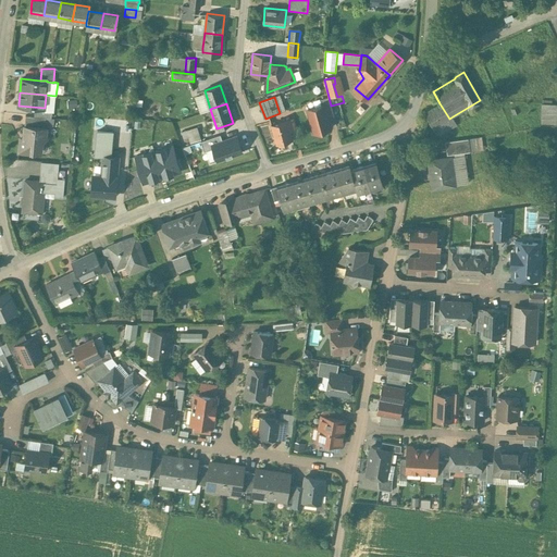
[(440,103),(424,112),(433,127),(449,119),(440,103)]
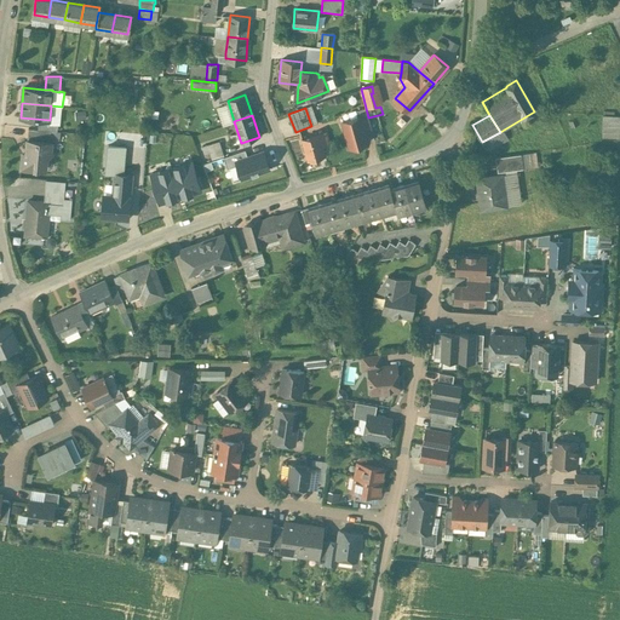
[(619,115),(604,115),(603,137),(619,137),(619,115)]
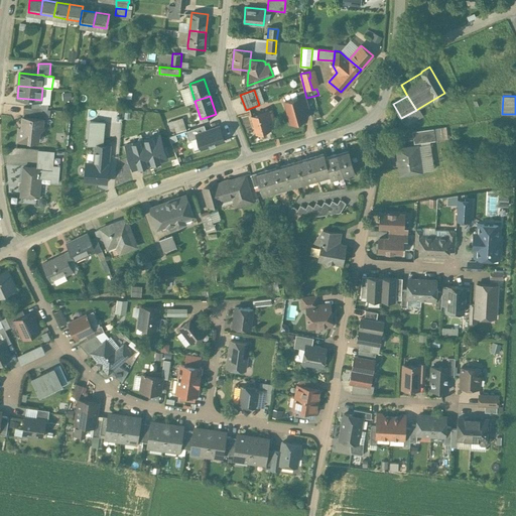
[(298,98),(284,102),(290,123),(306,118),(300,98),(300,97),(298,98)]
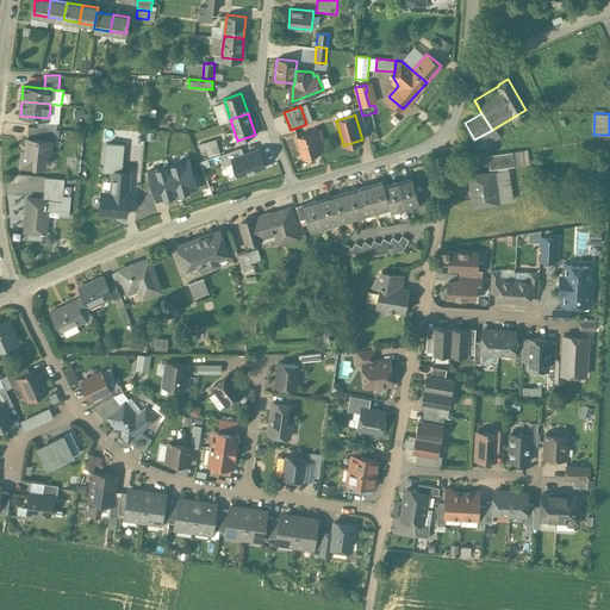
[(198,144),(223,136),(219,125),(194,134),(198,144)]
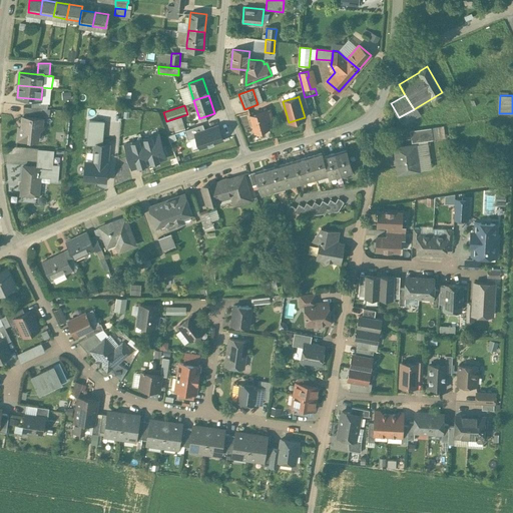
[(31,106),(24,106),(23,115),(41,117),(42,107),(31,106)]
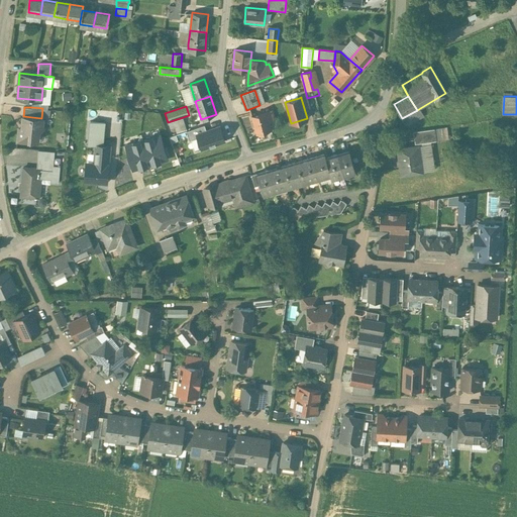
[(417,110),(402,118),(407,126),(424,116),(420,108),(417,110)]
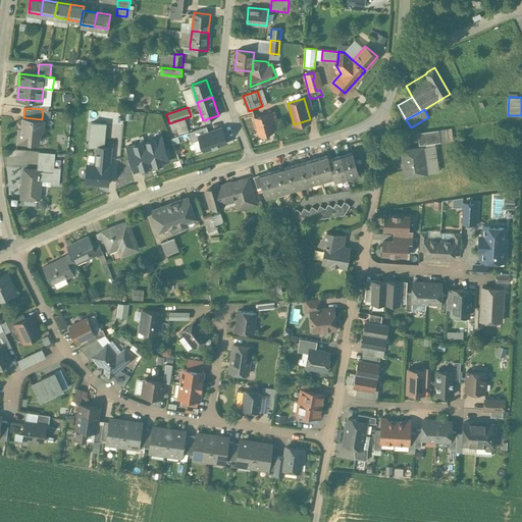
[(272,112),(255,118),(261,136),(274,131),(272,122),(275,121),(272,112)]
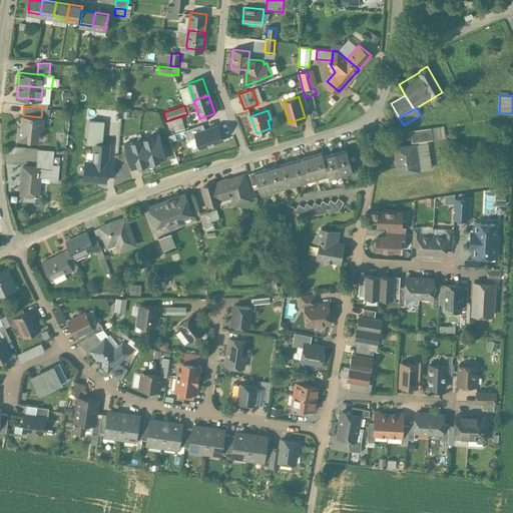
[(23,115),(22,115),(21,128),(18,127),(17,140),(29,141),(30,138),(38,139),(39,130),(44,126),(42,124),(43,117),(41,117),(23,115)]
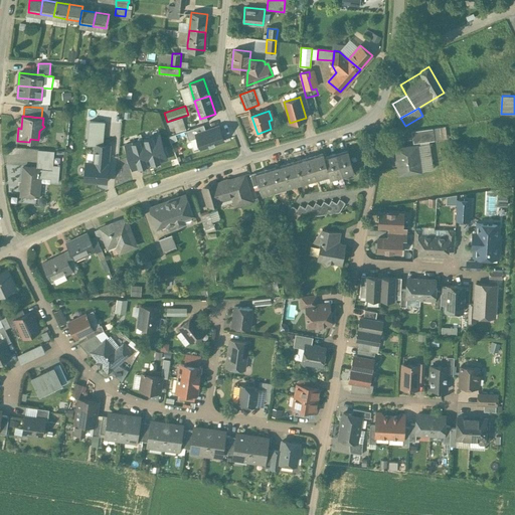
[(170,128),(174,127),(176,132),(187,129),(183,117),(168,121),(170,128)]
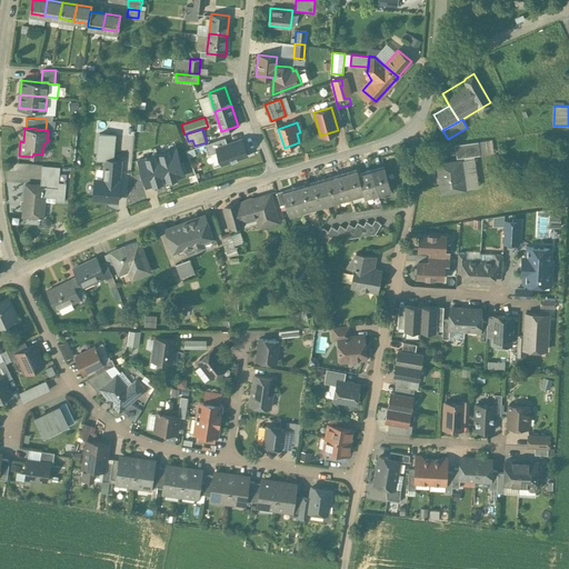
[(100,159),(112,160),(115,136),(99,133),(97,159),(100,159)]
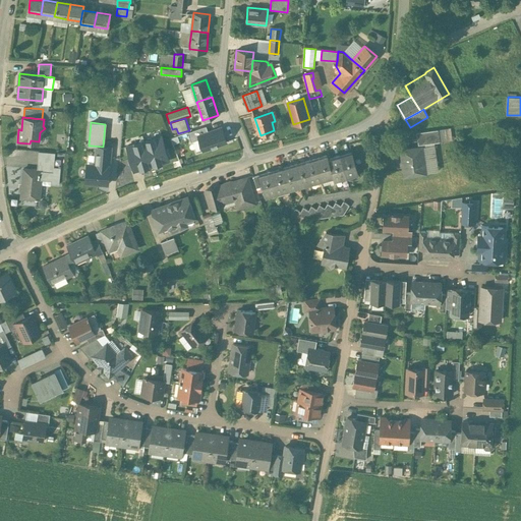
[(199,135),(204,150),(226,142),(221,128),(199,135)]
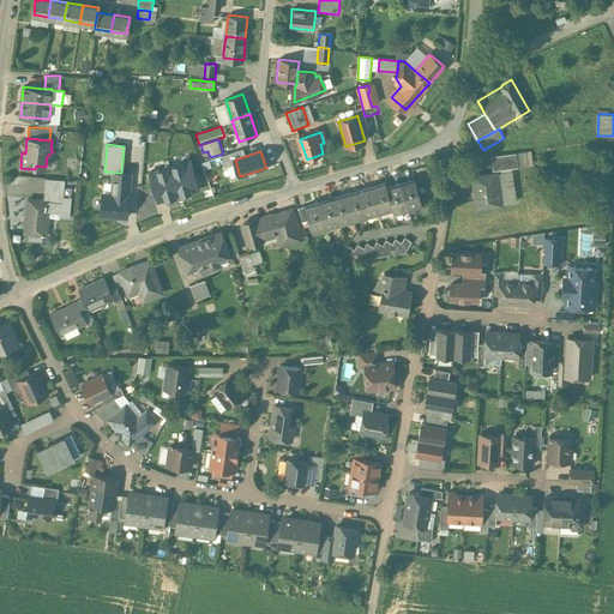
[(516,152),(491,156),(493,170),(518,167),(516,152)]
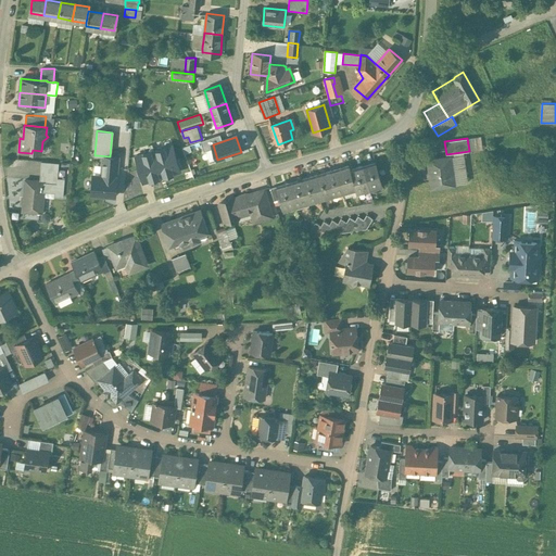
[(180,171),(173,144),(153,150),(161,176),(180,171)]
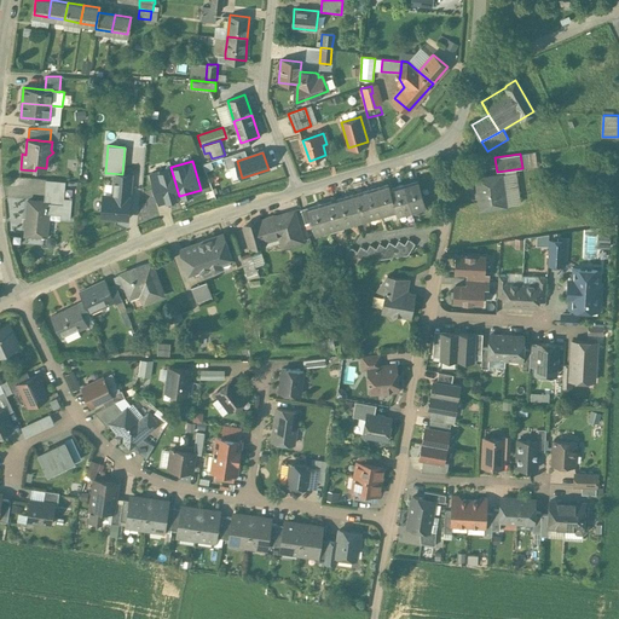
[(179,196),(171,167),(150,174),(158,203),(179,196)]
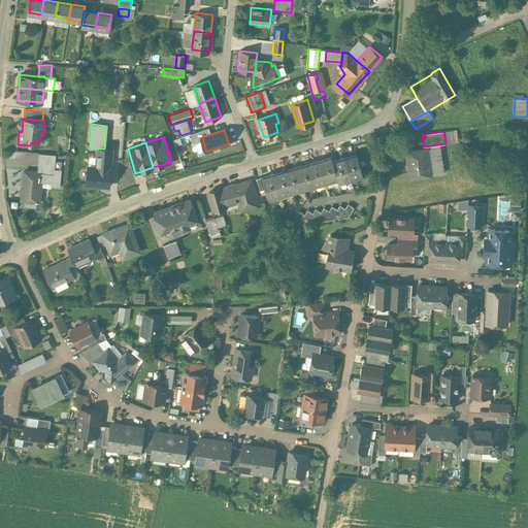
[(104,149),(93,147),(92,162),(91,162),(90,166),(88,166),(87,185),(96,185),(96,188),(99,188),(99,186),(109,187),(111,168),(110,168),(112,150),(104,149)]
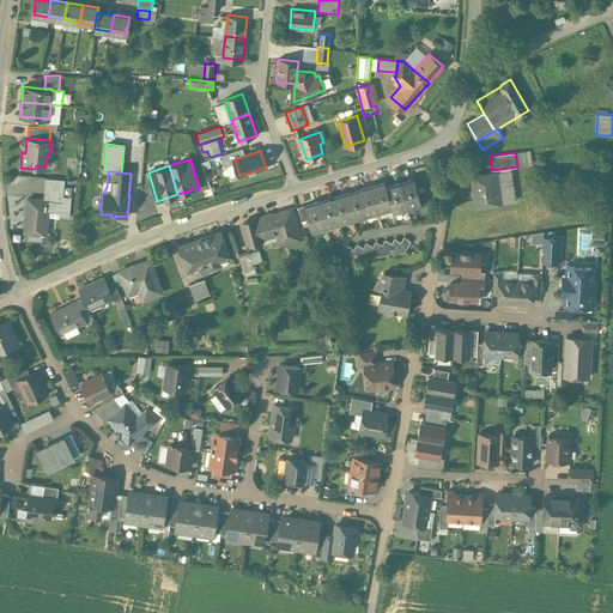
[(511,171),(496,174),(499,204),(515,201),(511,171)]
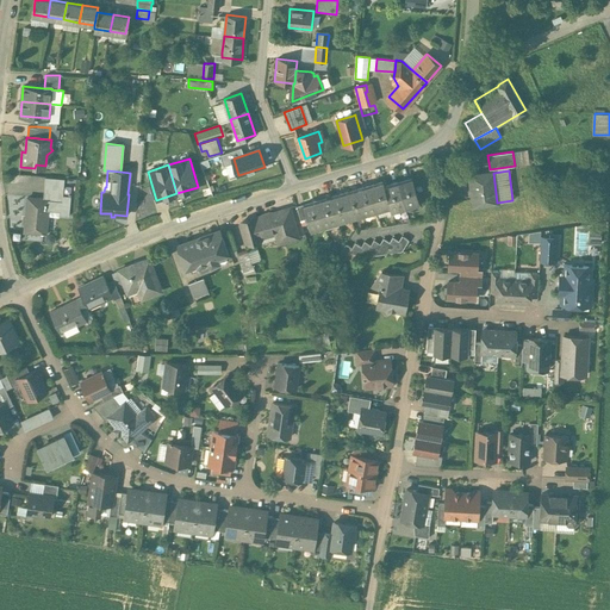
[(493,173),(470,176),(474,206),(497,203),(493,173)]
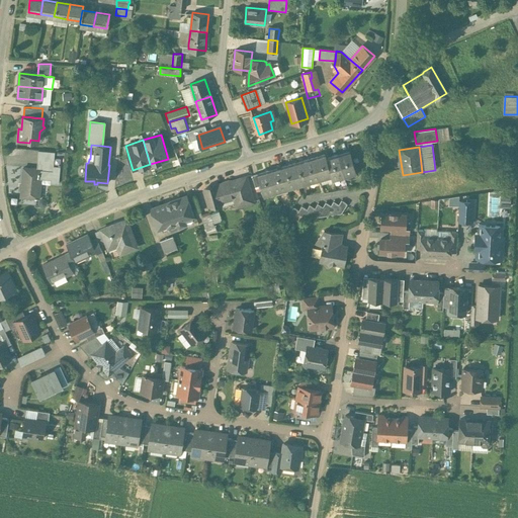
[(356,172),(350,151),(338,154),(344,176),(356,172)]
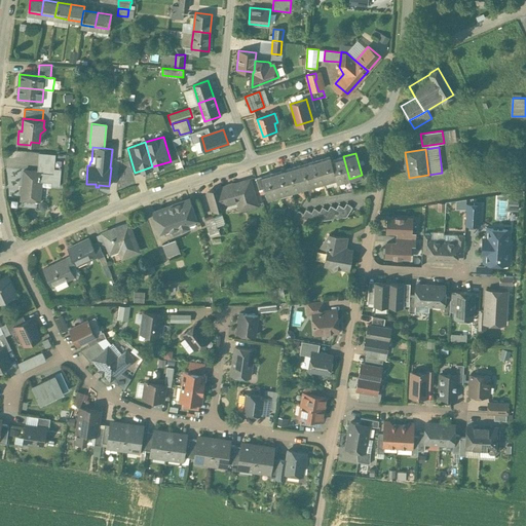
[(331,155),(318,159),(326,181),(337,178),(332,159),(331,155)]
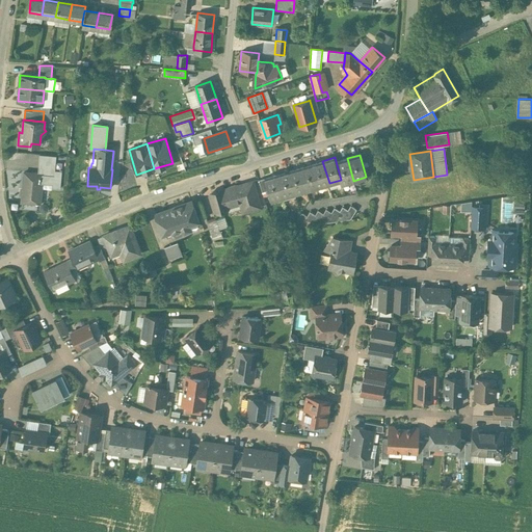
[(347,158),(336,161),(341,180),(342,184),(353,181),(347,158)]
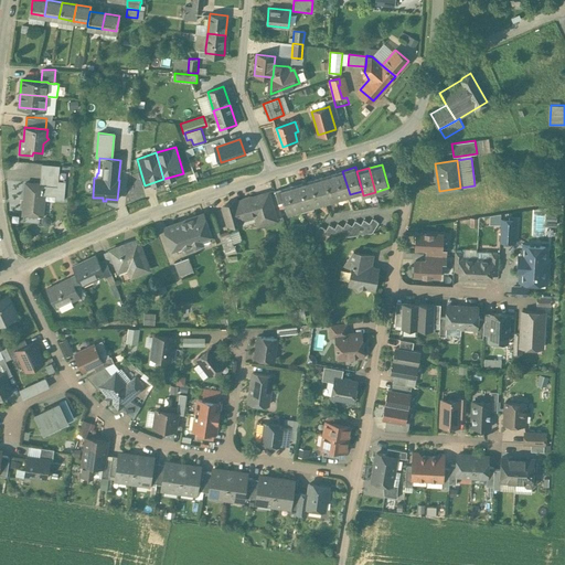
[(342,171),(330,174),(338,199),(350,194),(342,171)]
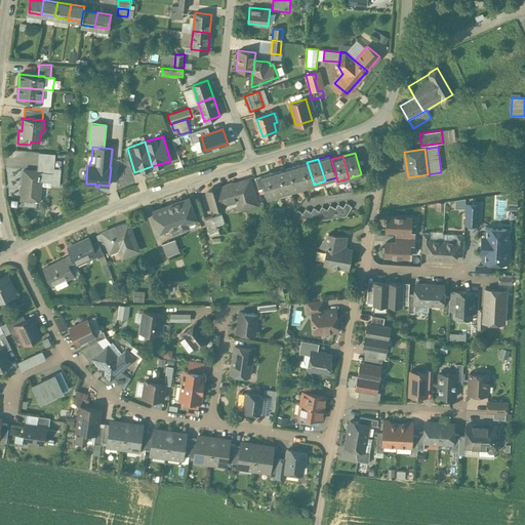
[(54,163),(38,161),(37,171),(42,171),(42,172),(53,173),(54,163)]
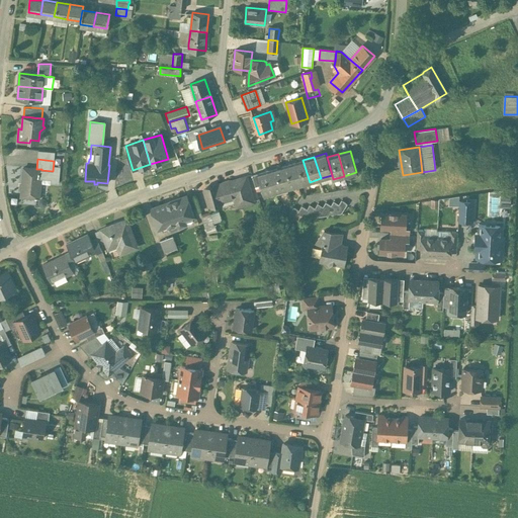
[(303,160),(291,163),(298,185),(310,182),(303,160)]
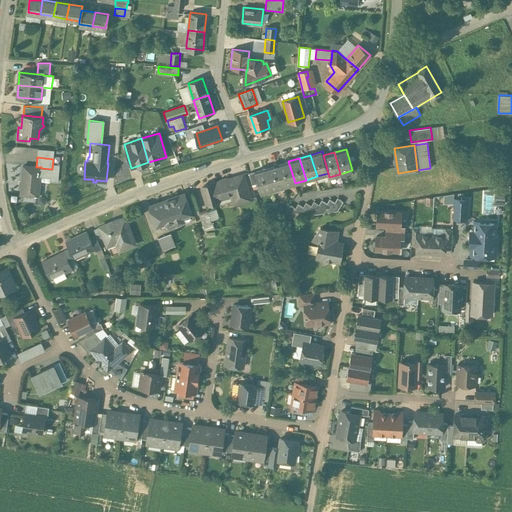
[(288,161),(277,164),(284,186),(295,183),(288,161)]
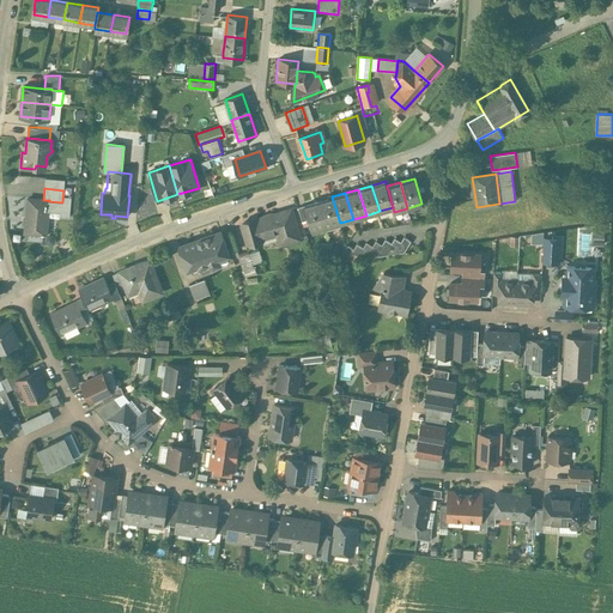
[(332,196),(319,201),(327,226),(340,223),(332,196)]
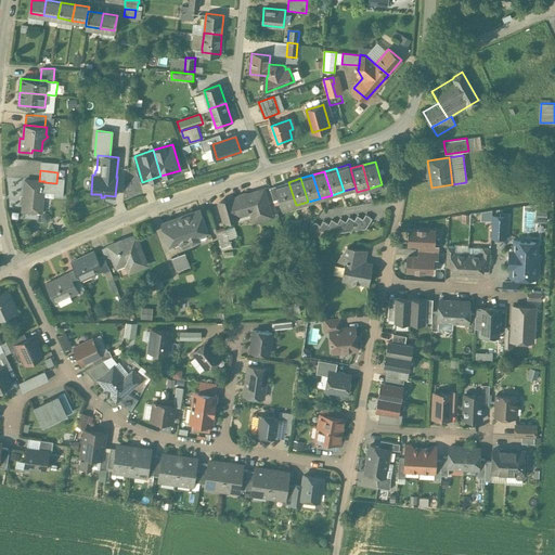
[(39,181),(25,179),(23,210),(41,213),(44,182),(44,181),(39,181)]
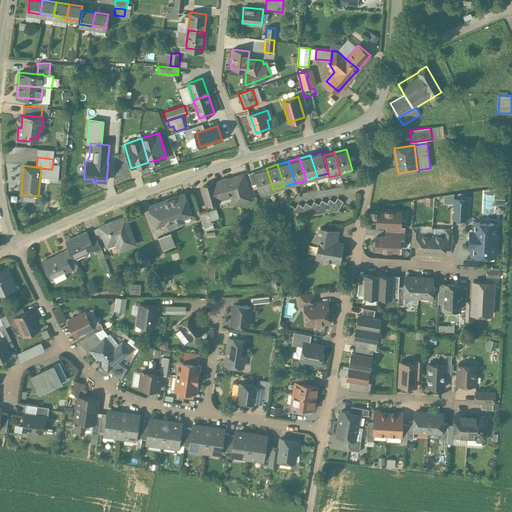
[(266,168),(255,171),(258,183),(261,193),(273,189),(266,168)]
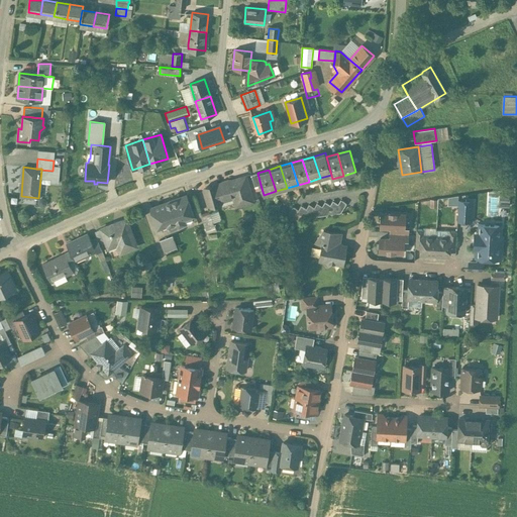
[(257,173),(251,175),(254,186),(261,185),(257,173)]
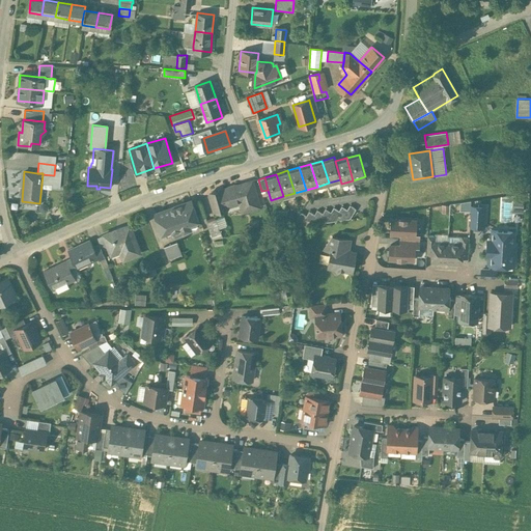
[(252,180),(221,190),(226,206),(227,206),(245,201),(248,210),(259,206),(252,180)]
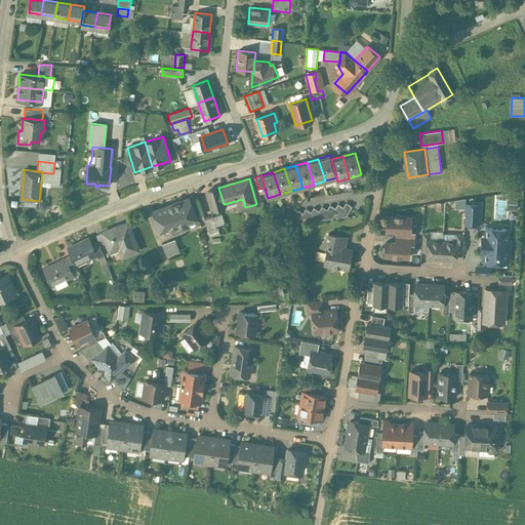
[(218,188),(212,190),(209,191),(207,194),(208,198),(209,198),(211,206),(214,208),(225,205),(225,204),(224,204),(218,188)]
